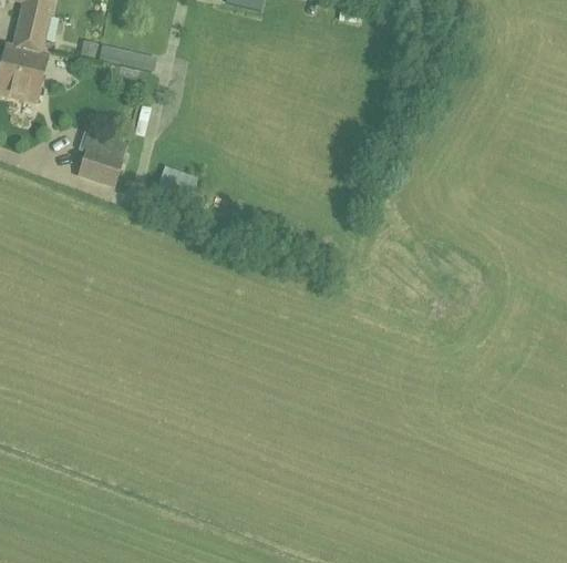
[(12,42),(44,49),(55,0),(12,0),(21,2),(13,37),(12,42)]
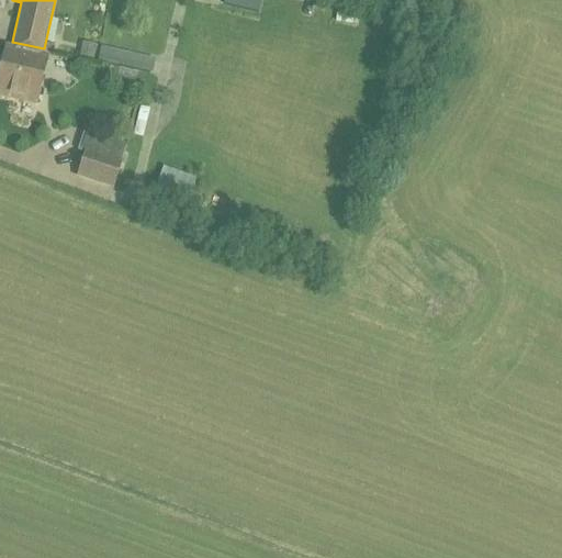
[(83,38),(80,54),(94,57),(98,42),(83,38)]
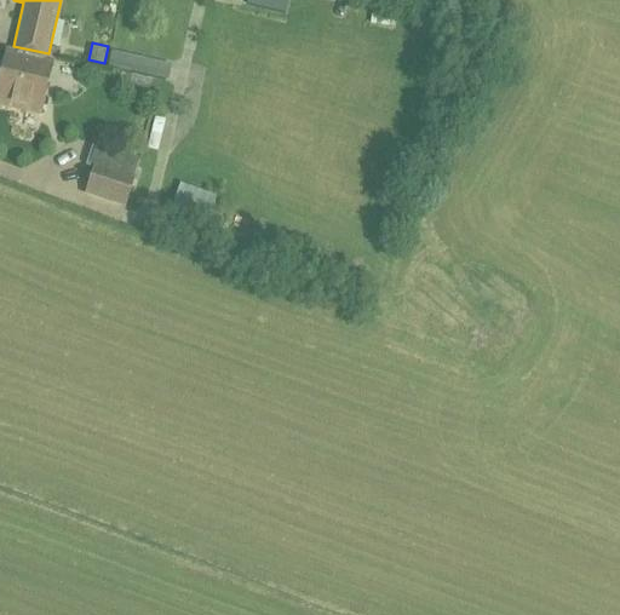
[(49,55),(49,53),(13,46),(12,51),(4,49),(0,68),(0,104),(41,114),(56,56),(49,55)]
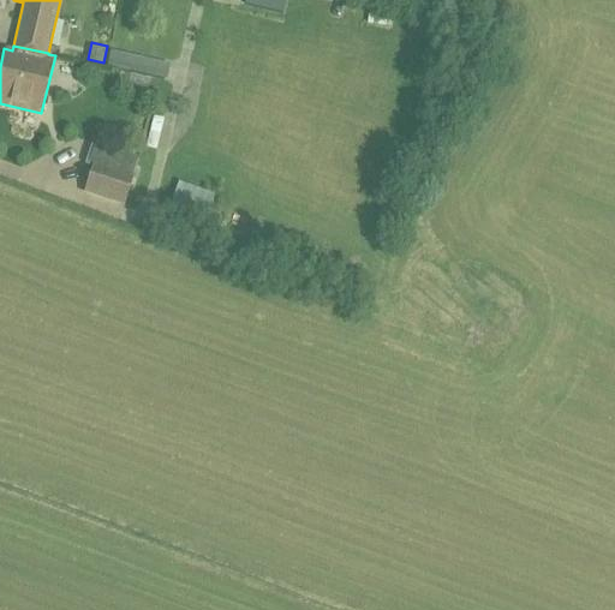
[(126,52),(123,67),(147,72),(149,57),(126,52)]
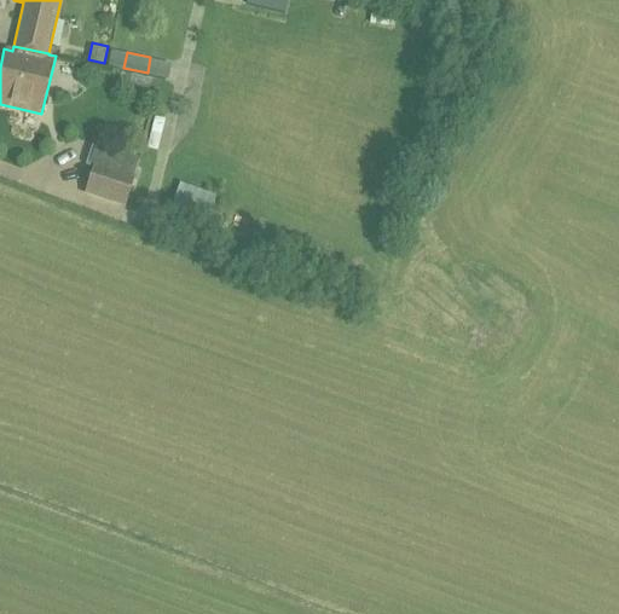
[(149,86),(150,75),(132,71),(129,82),(149,86)]
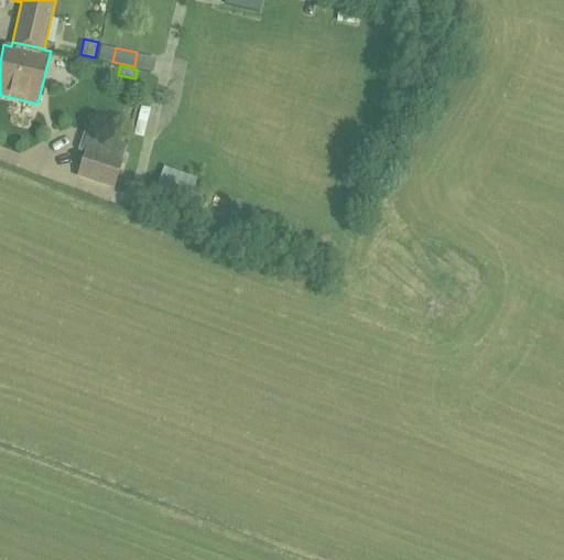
[(155,135),(159,106),(149,105),(144,133),(155,135)]
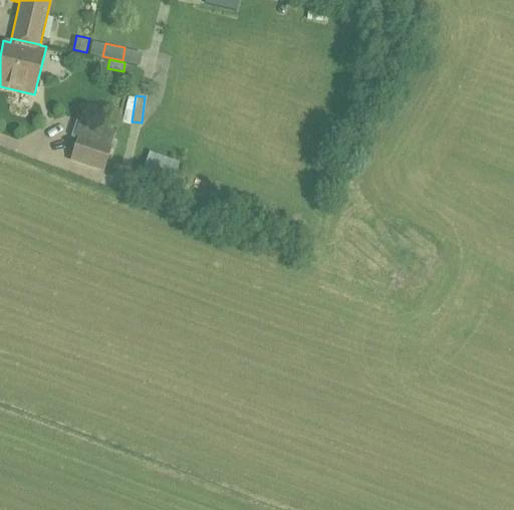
[(111,144),(115,130),(96,122),(92,137),(78,133),(70,160),(104,171),(112,144),(111,144)]
